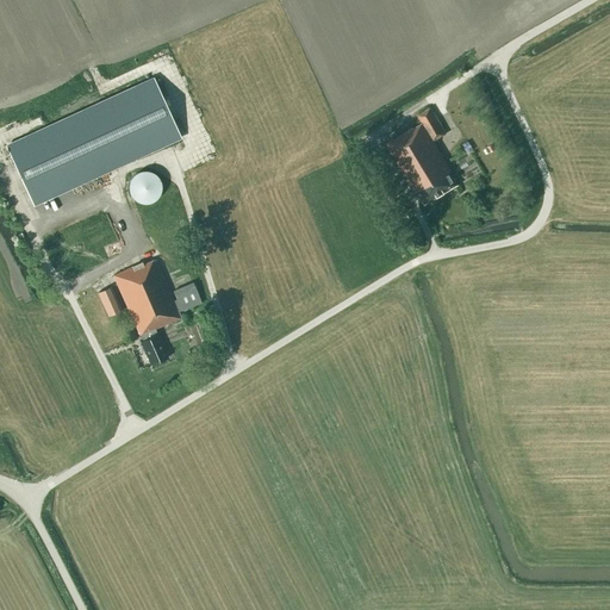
[(154,80),(7,148),(32,205),(180,137),(154,80)]
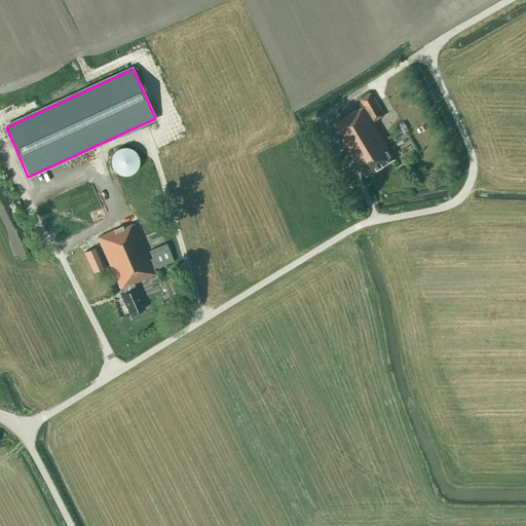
[(374,122),(384,115),(375,100),(372,94),(361,100),(364,106),(355,111),(343,118),(340,114),(332,118),(335,123),(333,124),(363,176),(365,175),(366,177),(395,160),(387,149),(389,148),(374,122)]
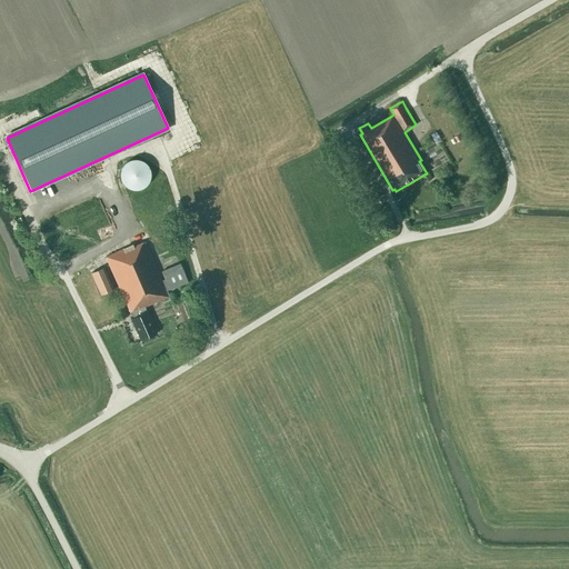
[(436,132),(431,136),(436,143),(441,139),(436,132)]
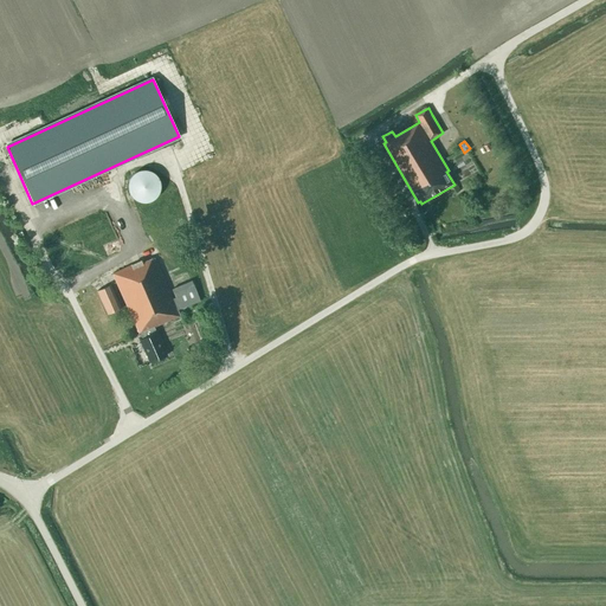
[(456,178),(471,175),(469,158),(459,159),(461,165),(455,166),(456,178)]
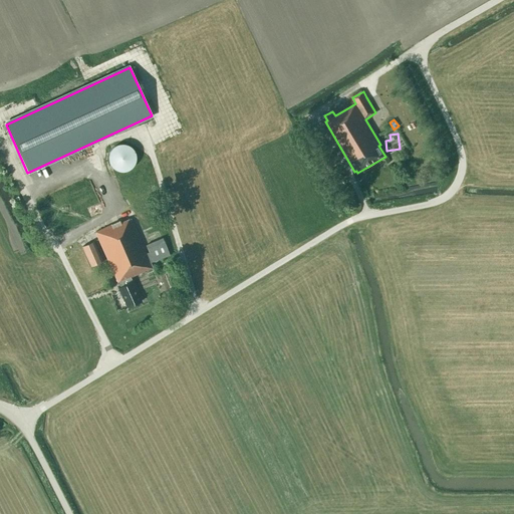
[(135,164),(136,162),(137,160),(136,156),(136,154),(134,152),(133,149),(131,148),(129,146),(125,145),(123,145),(121,145),(118,145),(116,146),(114,147),(112,149),(111,150),(109,152),(109,155),(108,157),(108,159),(108,161),(109,163),(110,165),(111,167),(112,168),(114,169),(116,171),(119,172),(122,172),(123,172),(125,172),(126,172),(129,171),(130,170),(132,168),(135,164)]
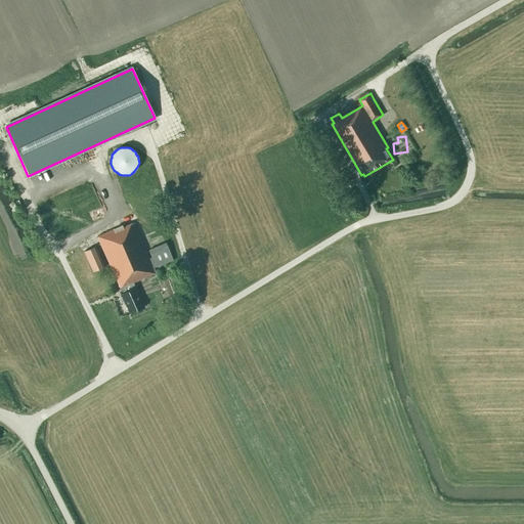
[(124,227),(123,225),(97,236),(121,289),(122,289),(124,293),(121,295),(129,314),(144,307),(139,296),(140,296),(137,288),(135,288),(133,282),(155,273),(132,223),(124,227)]
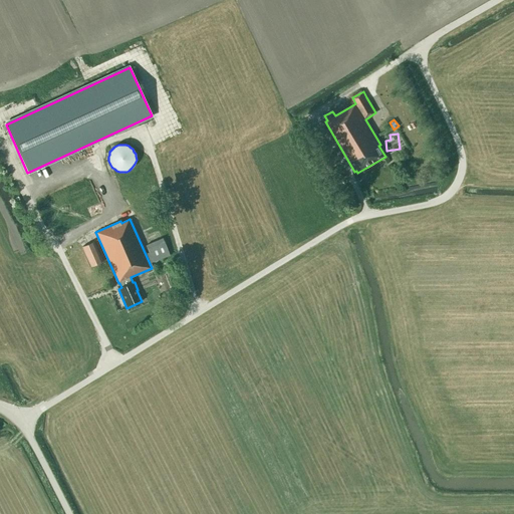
[(146,245),(154,263),(170,256),(163,238),(146,245)]
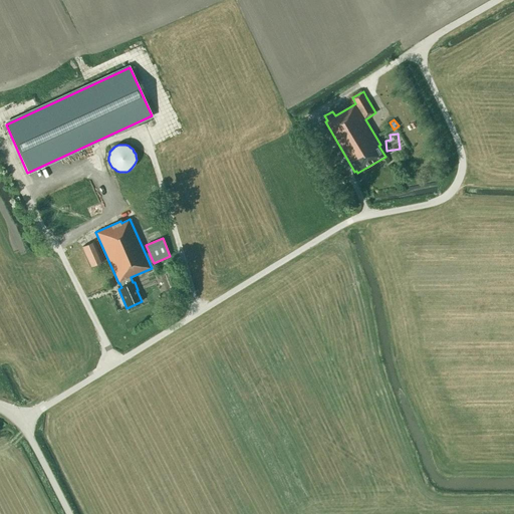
[(82,247),(91,267),(102,262),(93,242),(82,247)]
